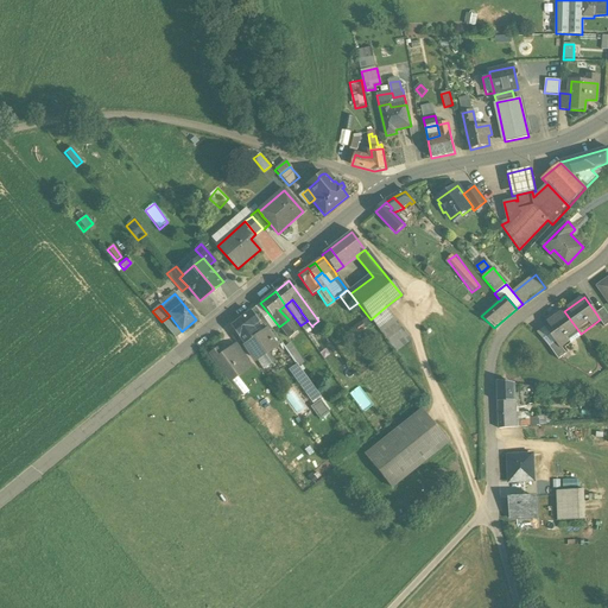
[(386,306),(371,320),(396,350),(411,337),(386,306)]
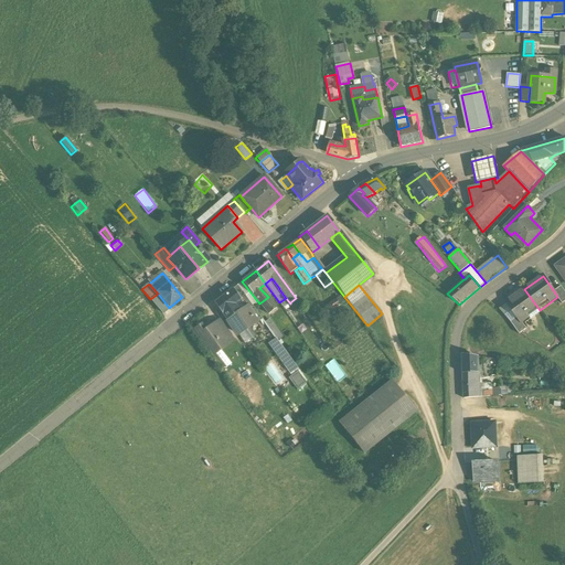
[(237,286),(230,291),(236,300),(238,299),(244,295),(237,286)]
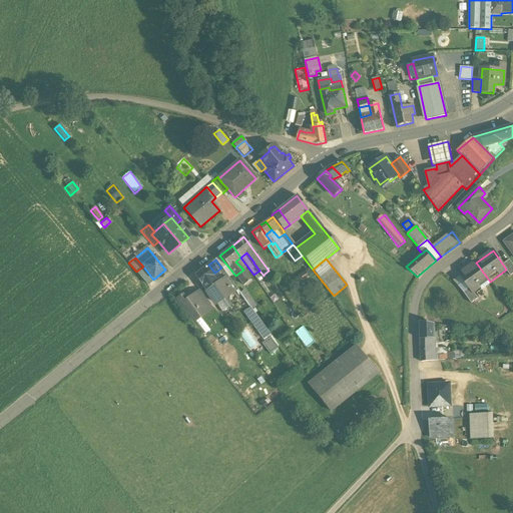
[(512,266),(509,261),(503,265),(506,270),(510,276),(512,274),(512,266)]
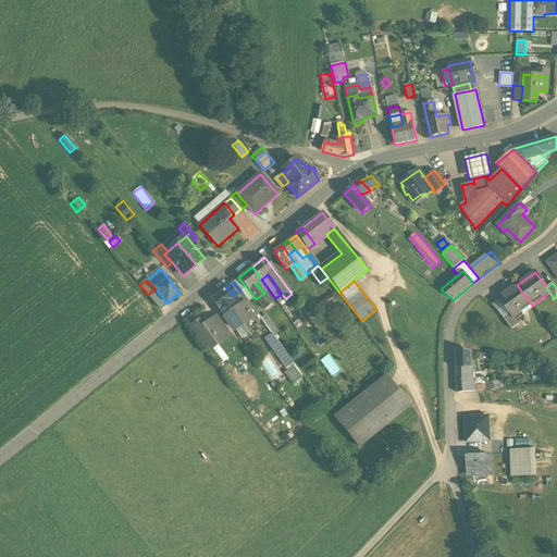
[(517,285),(499,297),(510,313),(514,318),(532,306),(517,285)]
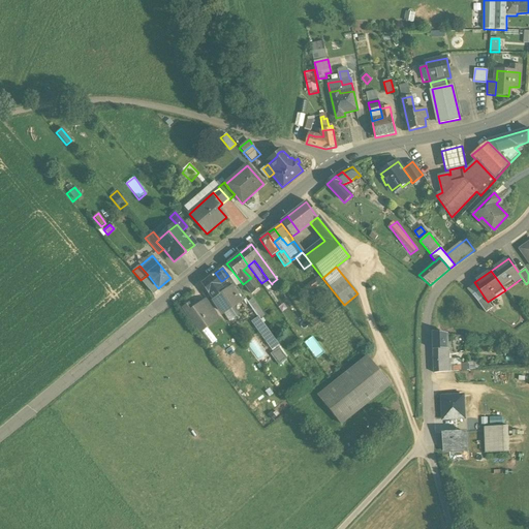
[(215,273),(201,284),(221,312),(229,307),(230,309),(240,303),(231,289),(230,290),(222,296),(215,286),(221,281),(215,273)]
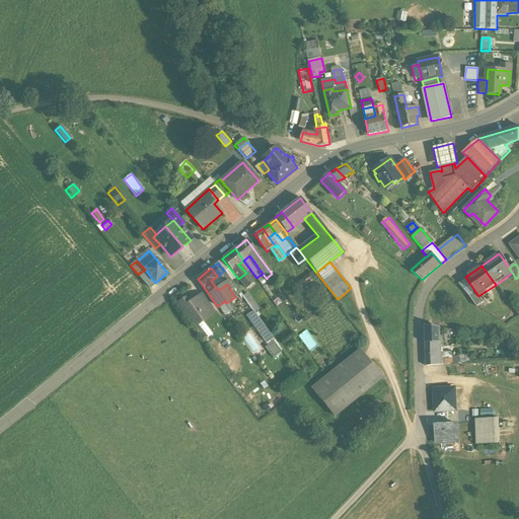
[(155,283),(145,270),(138,275),(149,288),(155,283)]
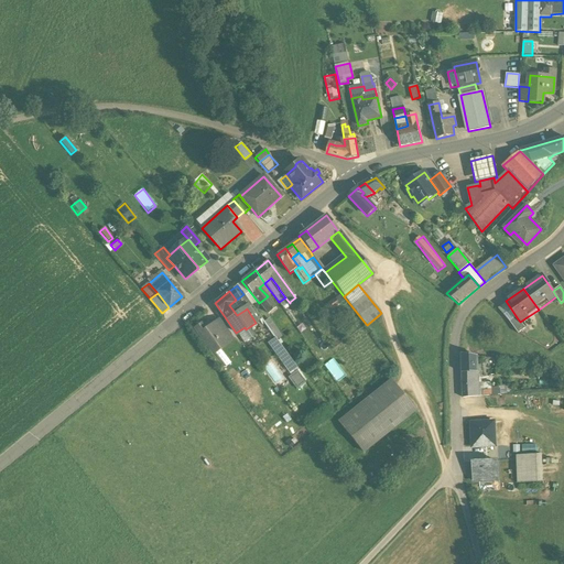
[(243,294),(238,299),(246,310),(247,308),(251,305),(243,294)]
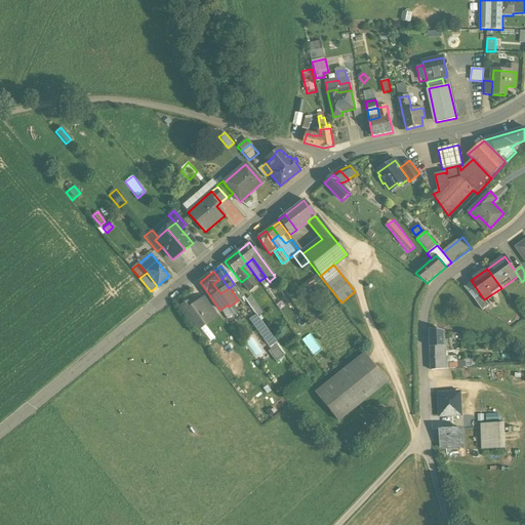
[(249,276),(241,282),(247,289),(254,284),(249,276)]
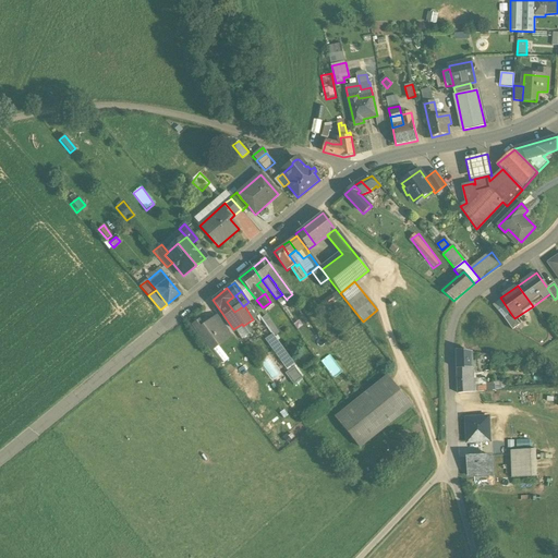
[(336,293),(324,301),(328,306),(339,299),(336,293)]
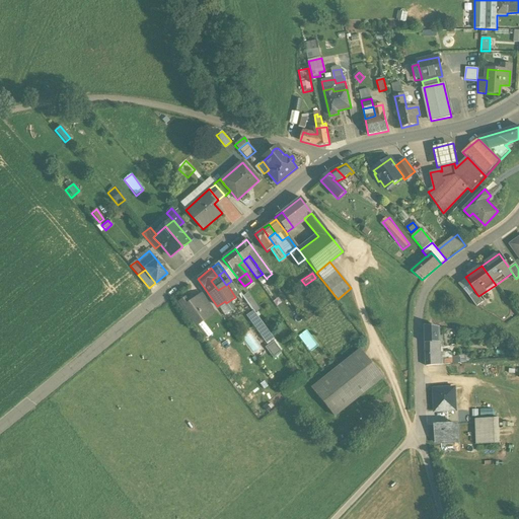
[(272,274),(267,278),(272,284),(276,280),(272,274)]
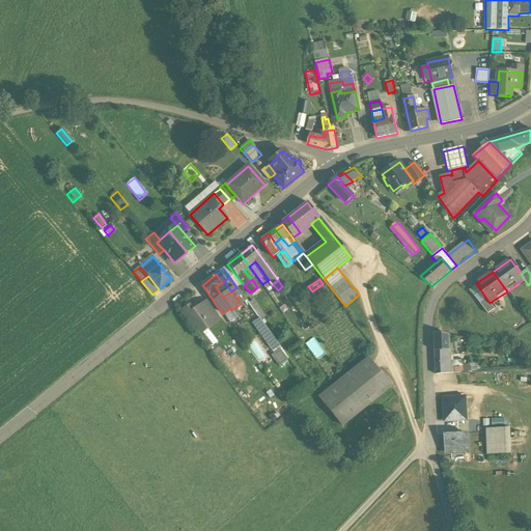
[(246,300),(236,287),(232,290),(241,304),(246,300)]
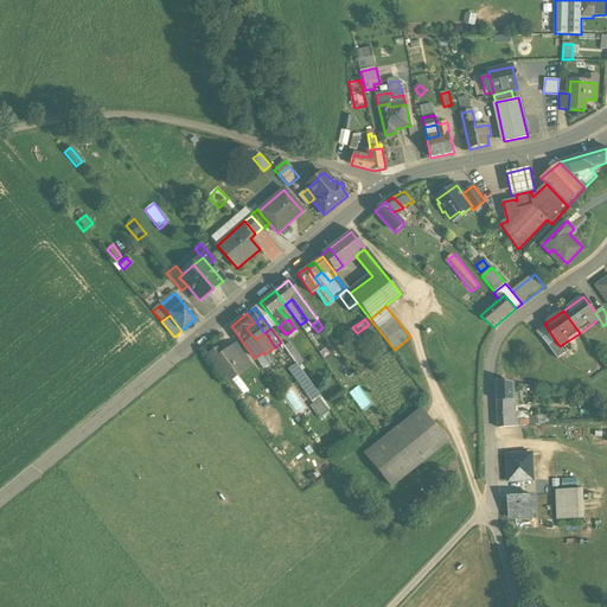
[(560,346),(556,342),(548,346),(557,359),(566,353),(560,346)]
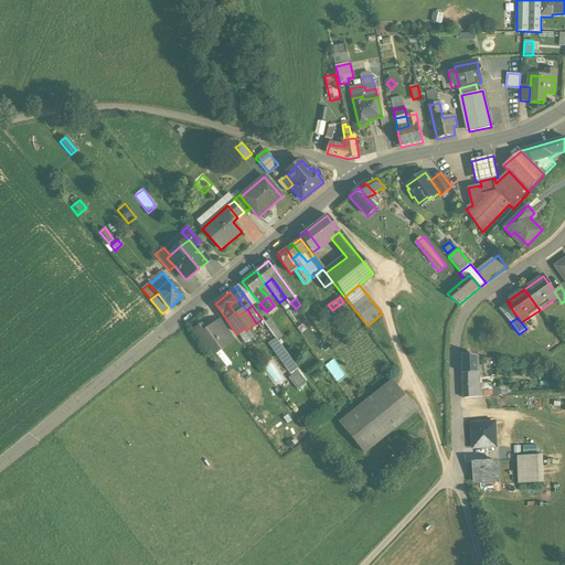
[(280,338),(269,320),(265,323),(269,329),(277,340),(280,338)]
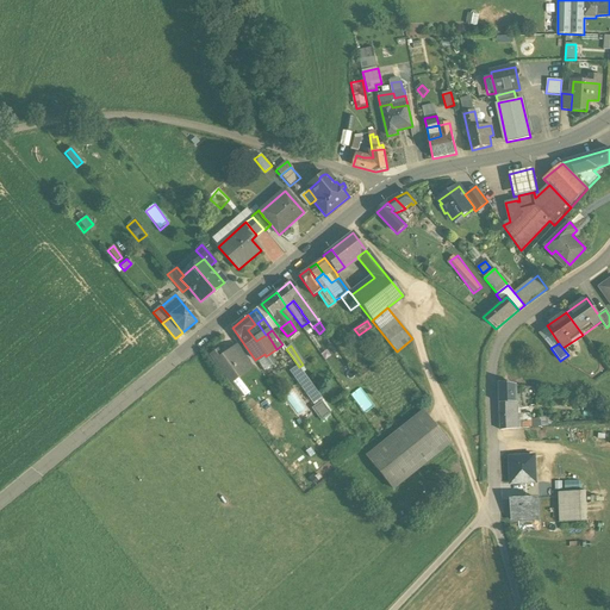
[(236,347),(231,352),(240,363),(246,359),(236,347)]
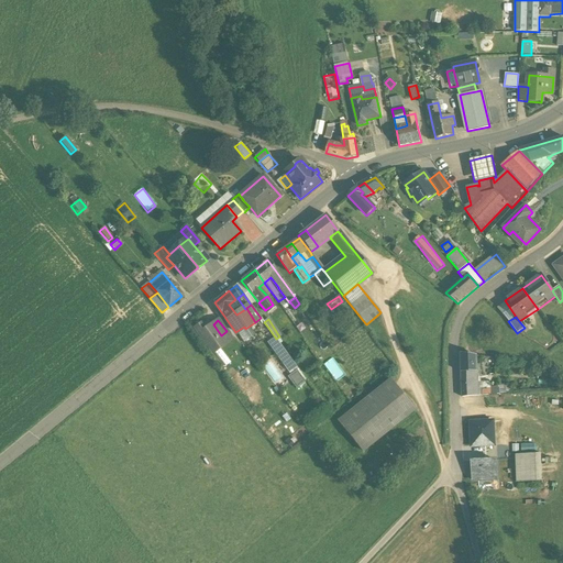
[(213,324),(205,330),(201,324),(195,329),(210,351),(224,340),(221,335),(213,324)]
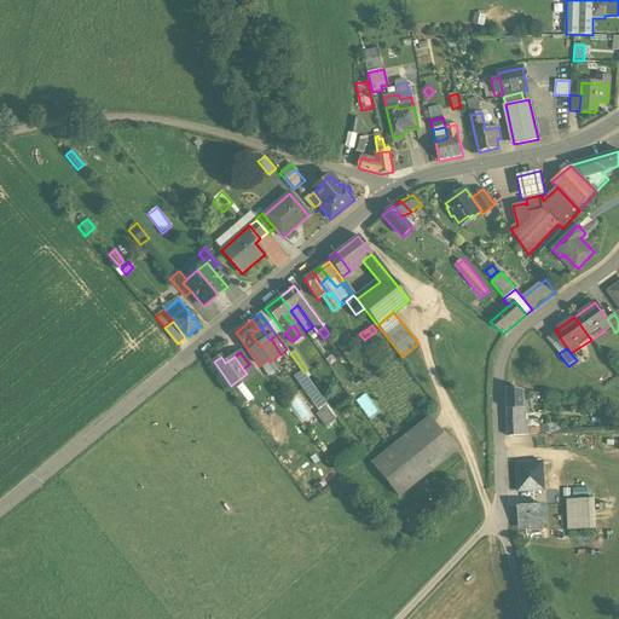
[(295,360),(288,365),(296,376),(295,379),(304,372),(295,360)]
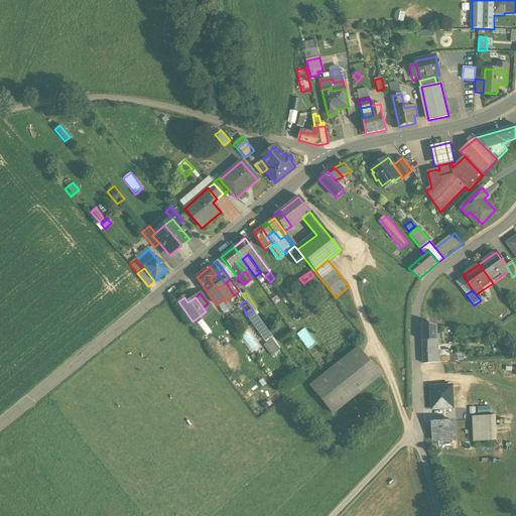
[(265,328),(253,310),(246,315),(258,333),(265,328)]
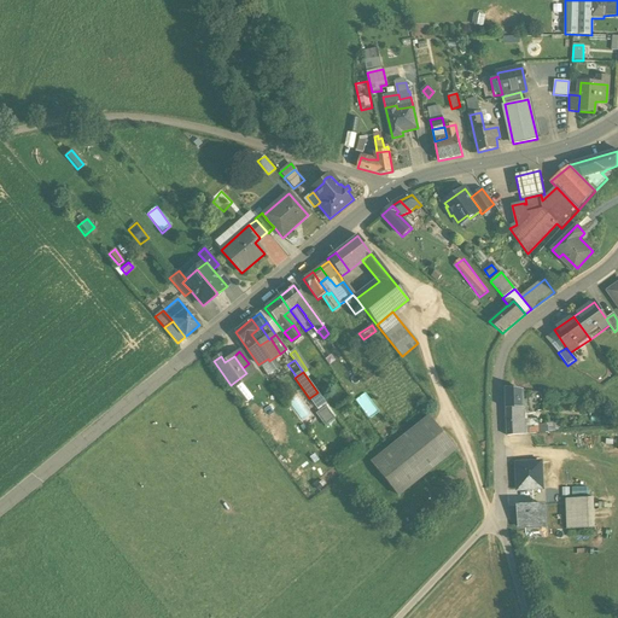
[(524,391),(506,389),(506,408),(524,408),(528,408),(528,401),(524,401),(524,391)]
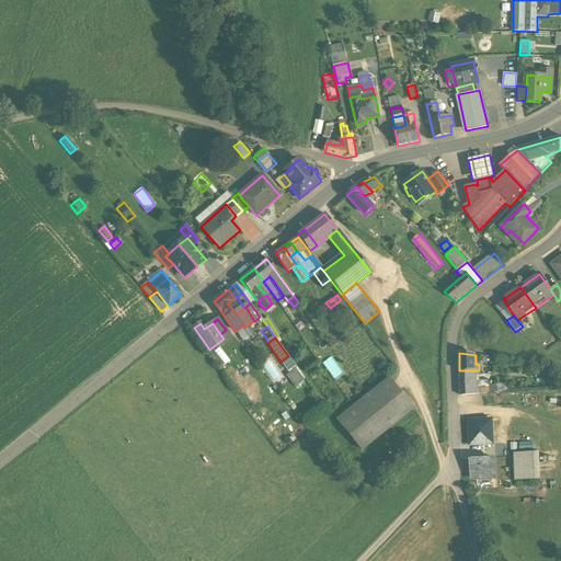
[(297,368),(288,356),(281,362),(289,374),(297,368)]
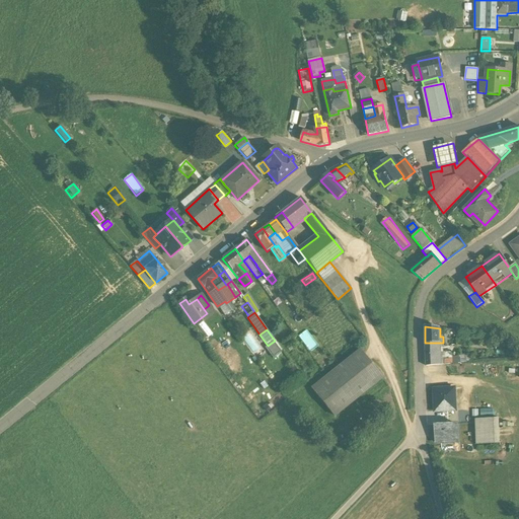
[(440,343),(425,343),(426,366),(439,365),(439,352),(440,352),(440,343)]
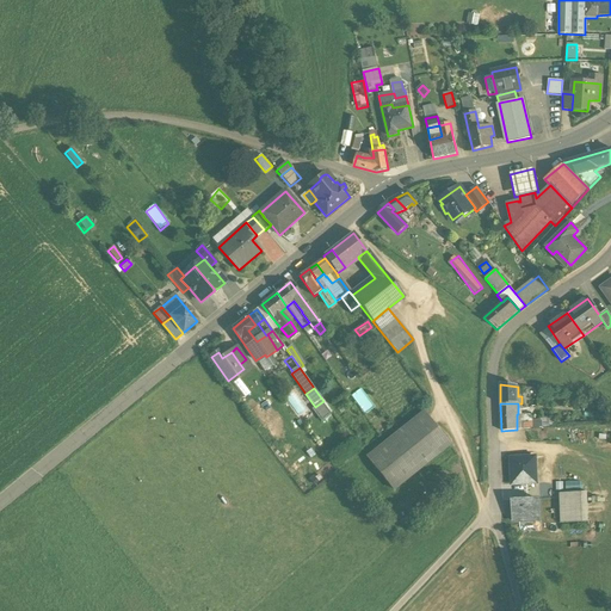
[(424,413),(368,457),(394,491),(449,445),(424,413)]
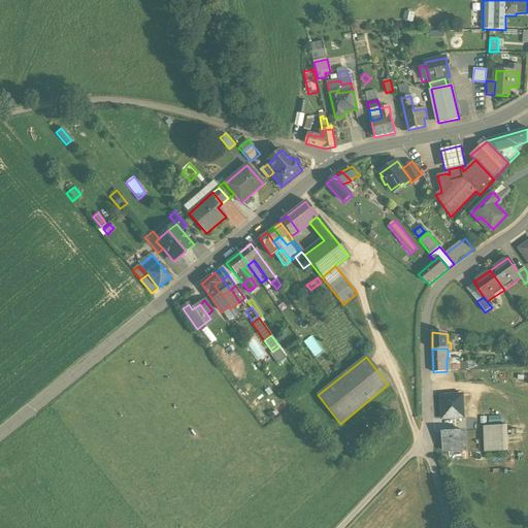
[(462,396),(441,397),(442,418),(463,417),(462,396)]
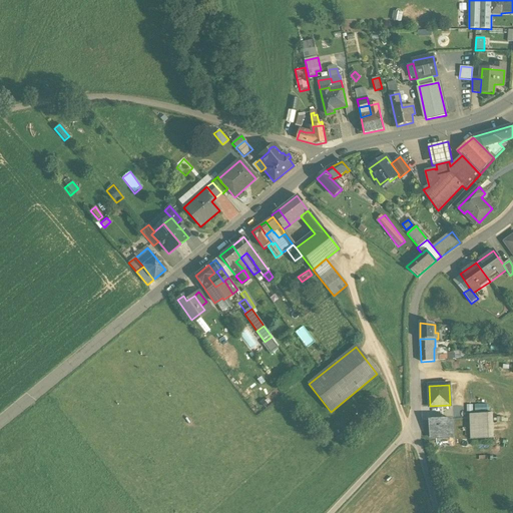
[(492,413),(469,414),(470,439),(493,439),(492,413)]
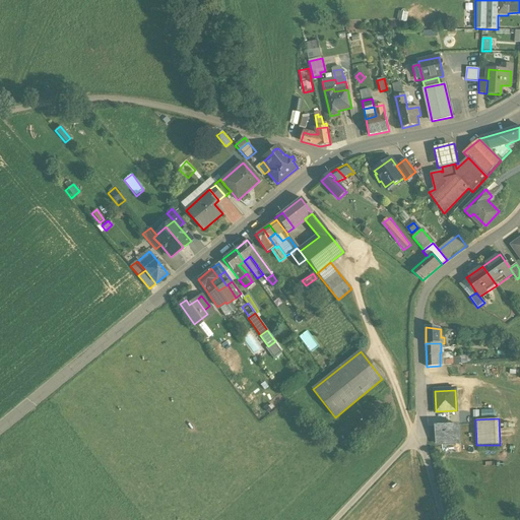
[(457,426),(437,427),(437,444),(458,443),(457,426)]
